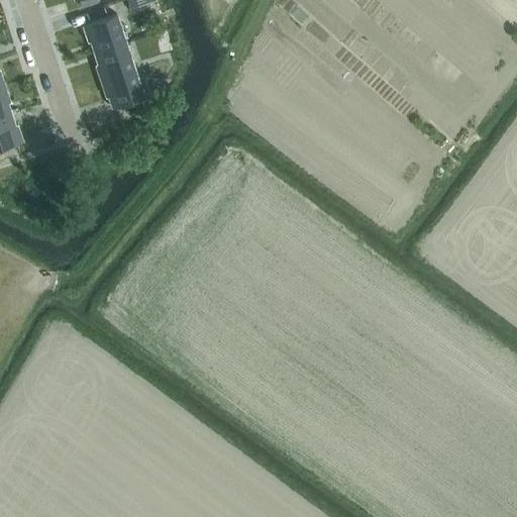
[(126,0),(130,11),(146,6),(145,2),(152,0),(126,0)]
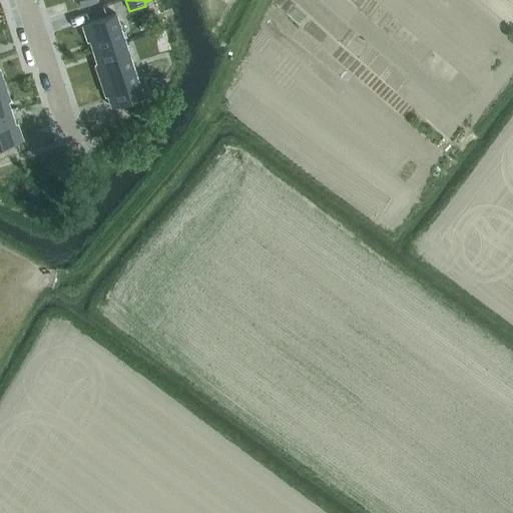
[(116,13),(82,24),(88,40),(90,40),(94,51),(125,41),(116,13)]
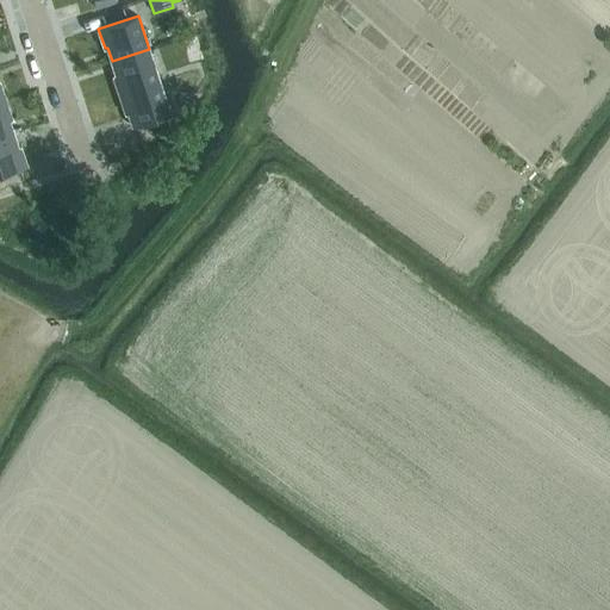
[(117,75),(114,76),(120,94),(160,81),(149,49),(112,61),(117,75)]
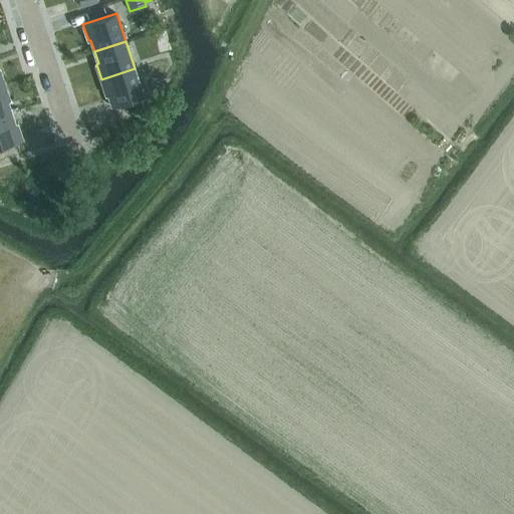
[(106,95),(108,94),(112,106),(144,96),(135,68),(101,79),(106,95)]
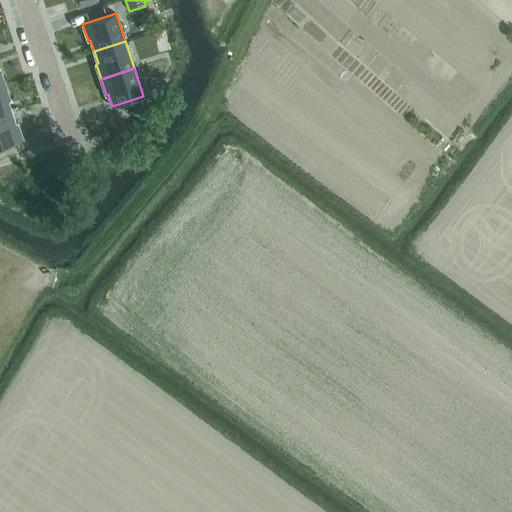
[(0,116),(12,113),(8,101),(10,101),(5,85),(0,86),(0,116)]
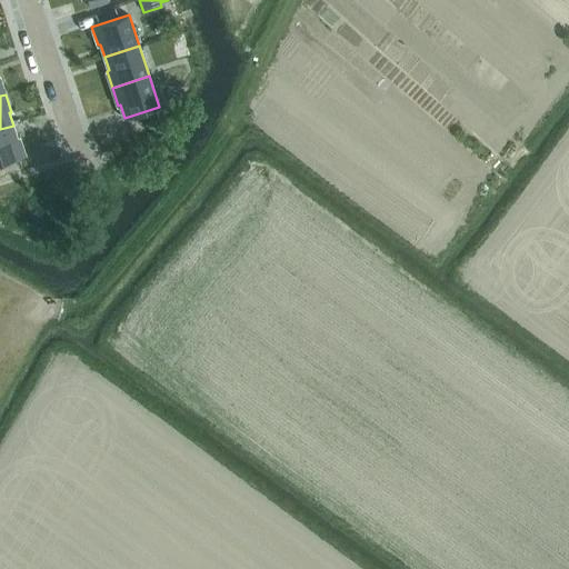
[(0,163),(26,156),(20,138),(18,139),(13,126),(0,129),(0,163)]
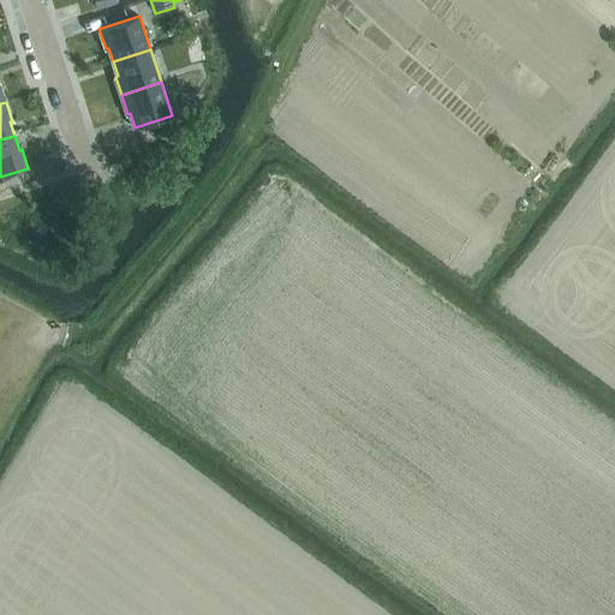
All buildings are outlined.
